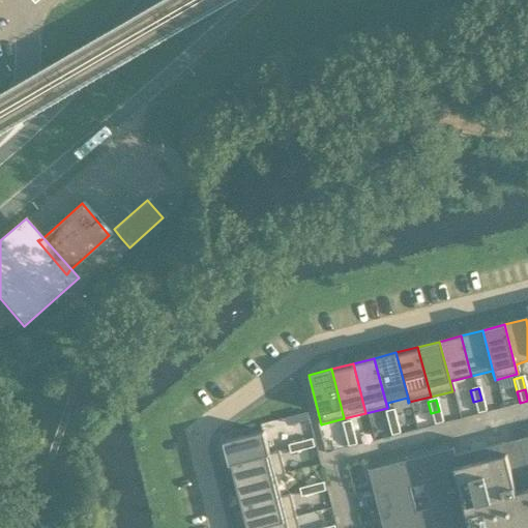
[(481,400),(473,402),(476,414),(485,412),(481,400)]
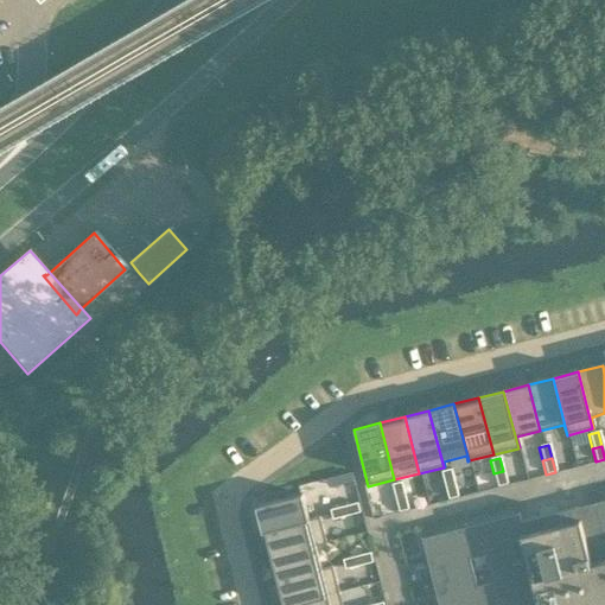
[(450,470),(440,472),(444,486),(453,484),(450,470)]
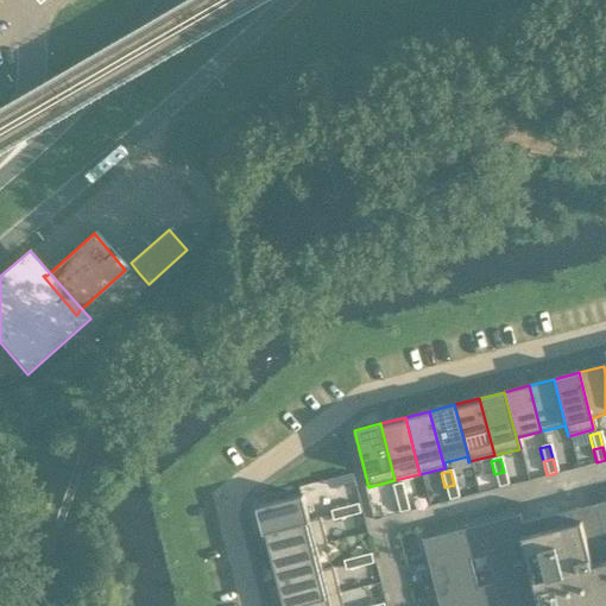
[(504,472),(494,474),(498,488),(507,486),(504,472)]
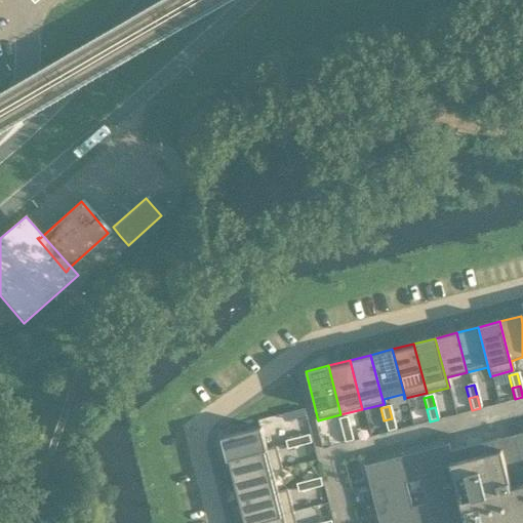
[(346,417),(337,419),(340,432),(349,430),(346,417)]
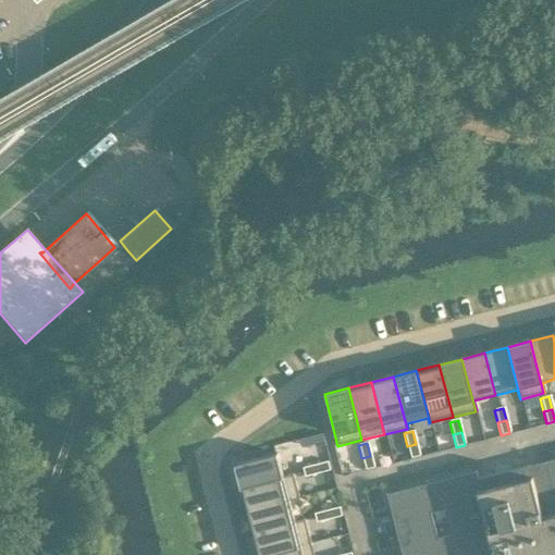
[(416,444),(407,446),(410,459),(419,457),(416,444)]
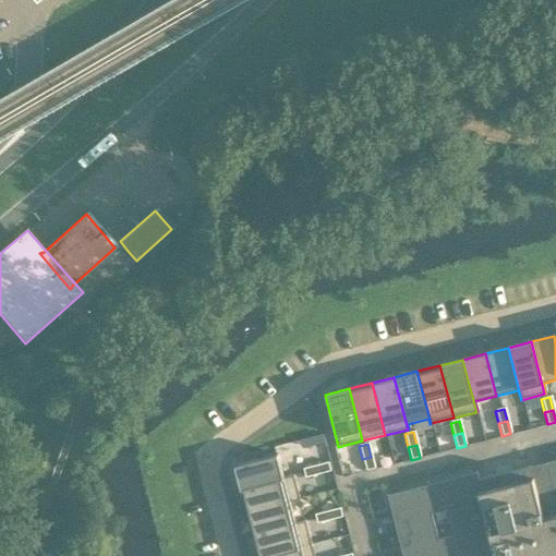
[(276,456),(234,467),(240,491),(292,476),(292,475),(282,479),(276,456)]
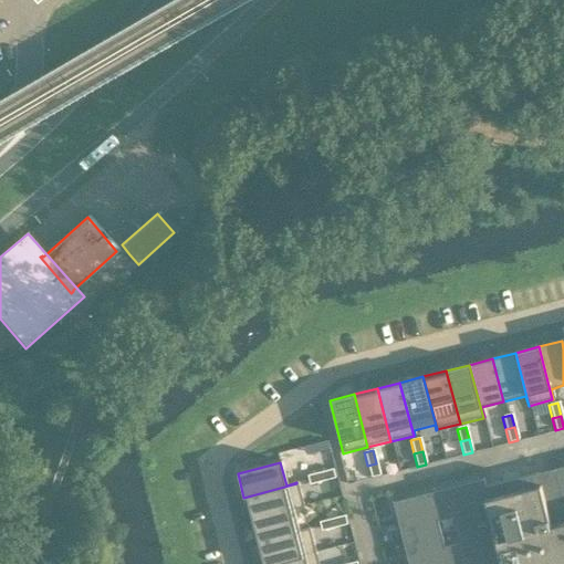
[(376,463),(367,466),(371,478),(379,476),(376,463)]
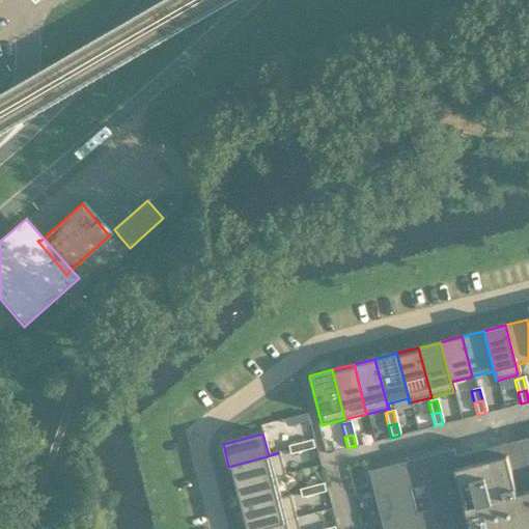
[(452,450),(367,472),(383,528),(528,528),(528,438),(501,445),(454,457),(452,450)]
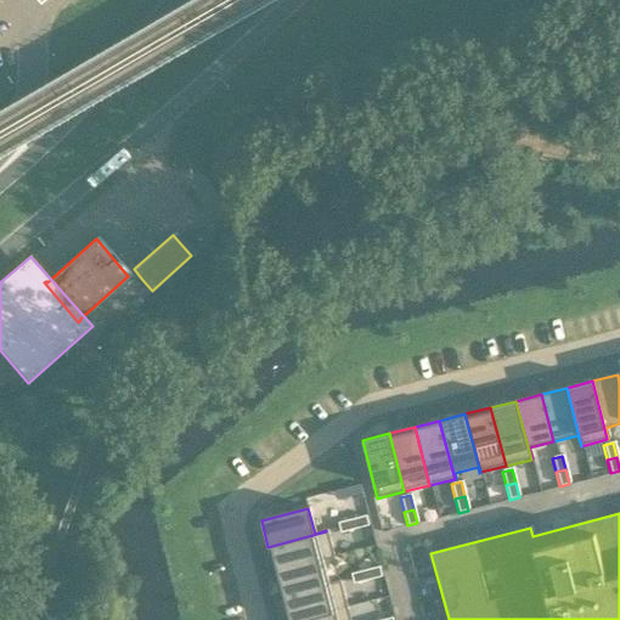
[(365,517),(350,520),(353,530),(367,527),(365,517)]
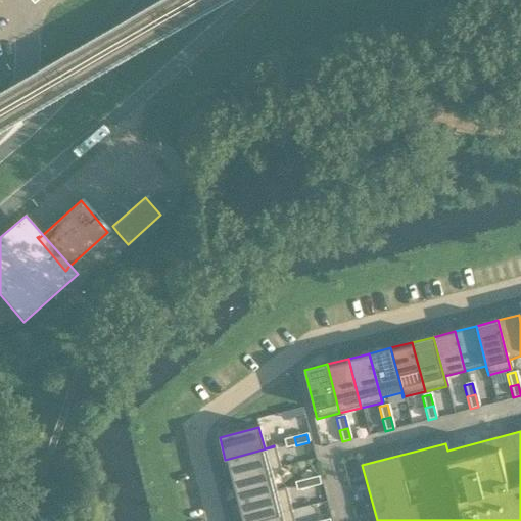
[(294,437),(283,440),(285,448),(296,445),(294,437)]
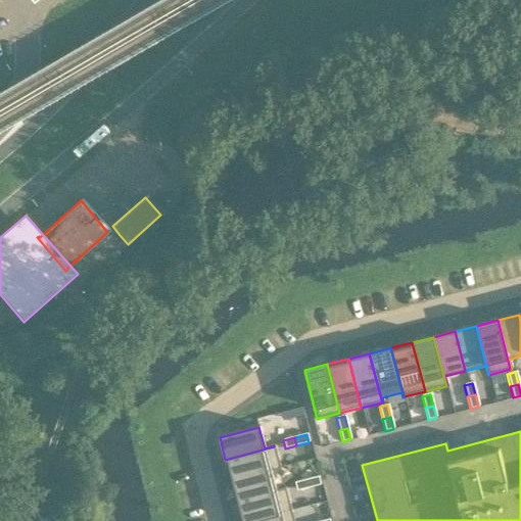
[(274,446),(225,460),(231,481),(280,468),(274,446)]
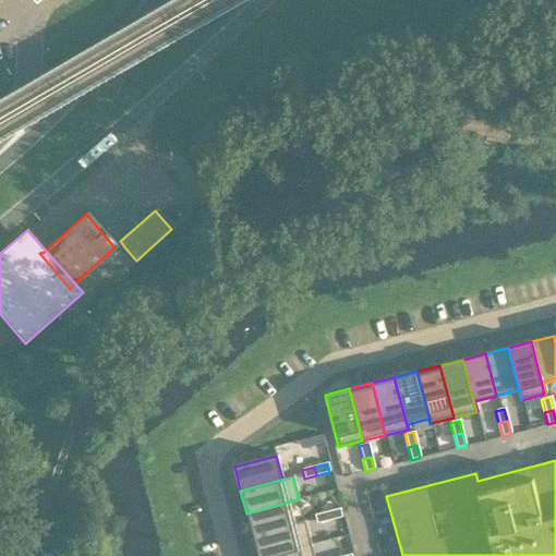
[(299,499),(246,514),(252,535),(304,522),(304,521),(293,524),(289,504),(299,500),(299,499)]
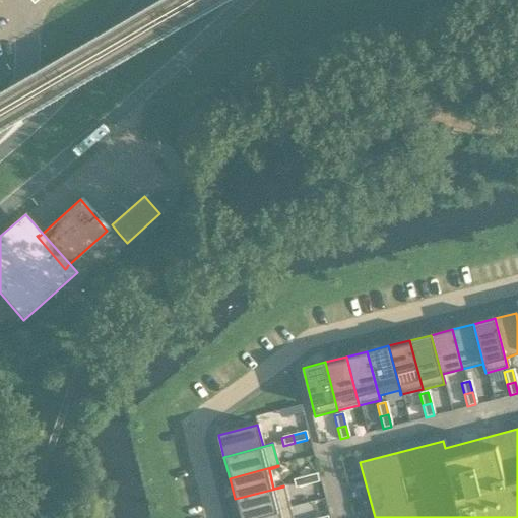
[(316,474),(304,477),(306,486),(318,482),(316,474)]
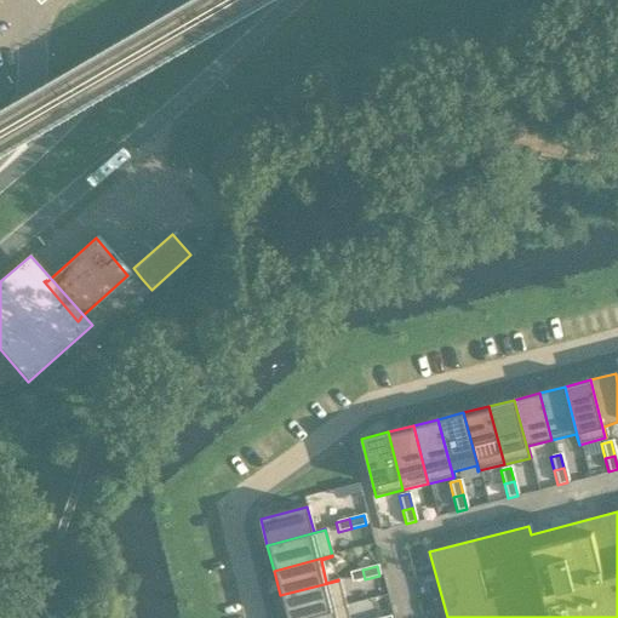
[(362,570),(349,573),(352,583),(365,579),(362,570)]
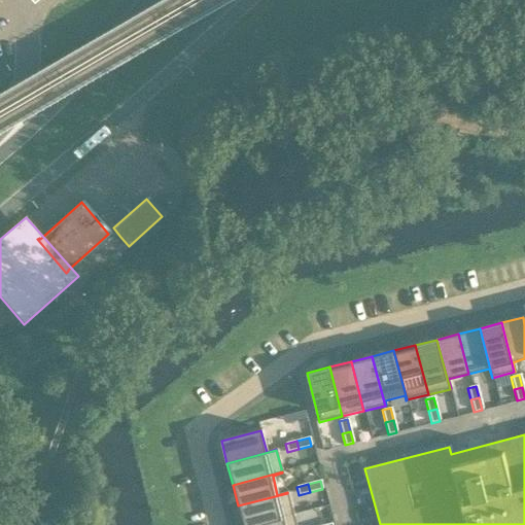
[(287,493),(238,505),(243,524),(253,524),(292,515),(287,493)]
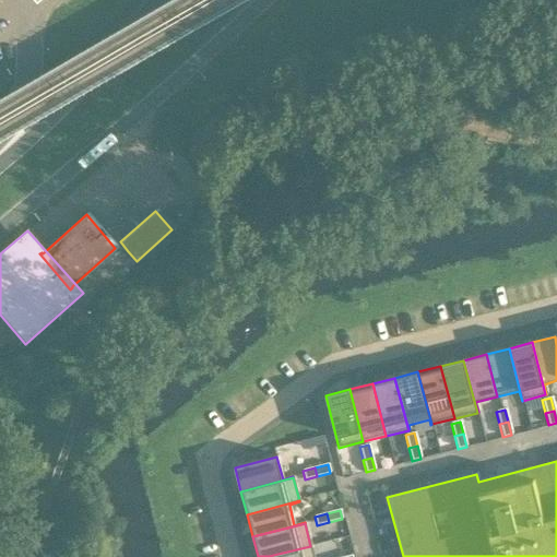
[(312,556),(310,546),(269,556),(312,556)]
